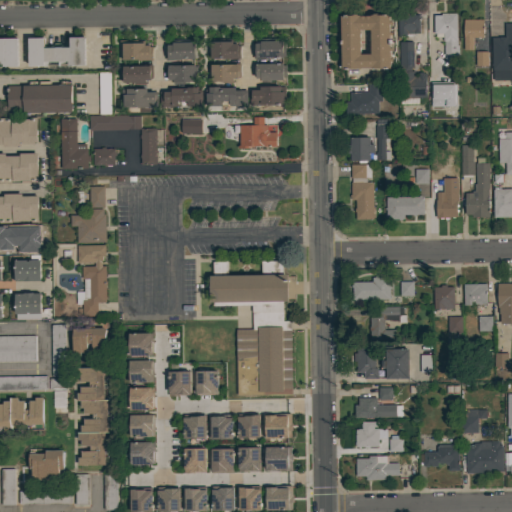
[(419,14),(419,34),(406,34),(406,36),(398,37),(397,12),(406,11),(406,12),(407,12),(408,13),(408,14),(419,14)]
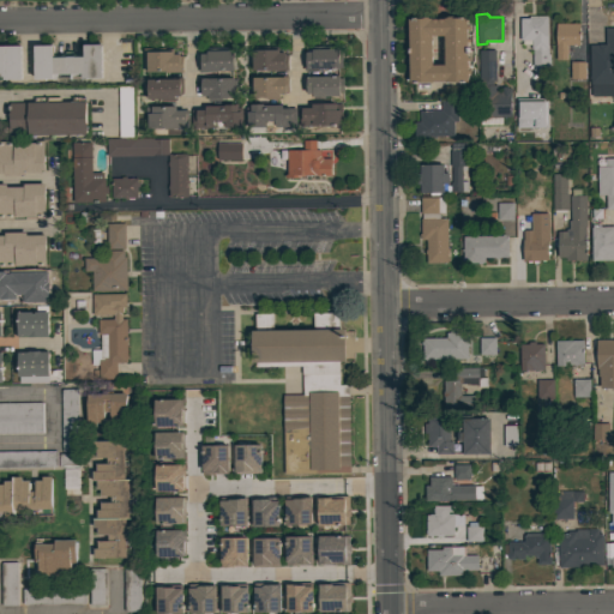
[(547,40),(535,40),(535,42),(523,42),(523,40),(518,40),(518,32),(519,32),(519,26),(517,26),(517,23),(519,23),(519,18),(529,18),(529,16),(547,16),(547,40)]
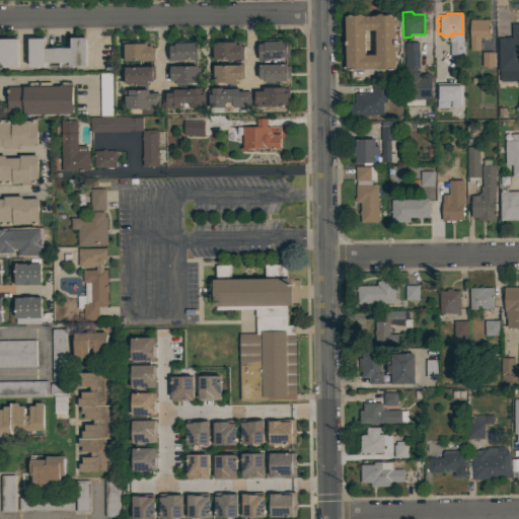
[(395,69),(376,70),(376,68),(365,68),(365,69),(347,70),(346,15),(357,15),(357,14),(363,14),(363,15),(365,15),(365,16),(375,16),(375,15),(378,15),(378,14),(382,14),(382,15),(394,15),(395,69)]
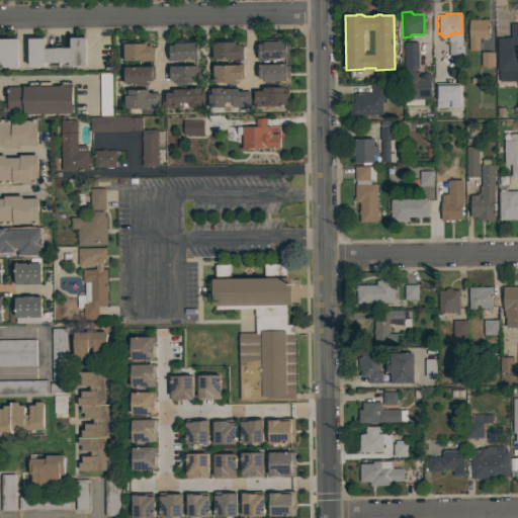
[(468,19),(489,19),(489,37),(478,37),(478,50),(469,50),(468,19)]
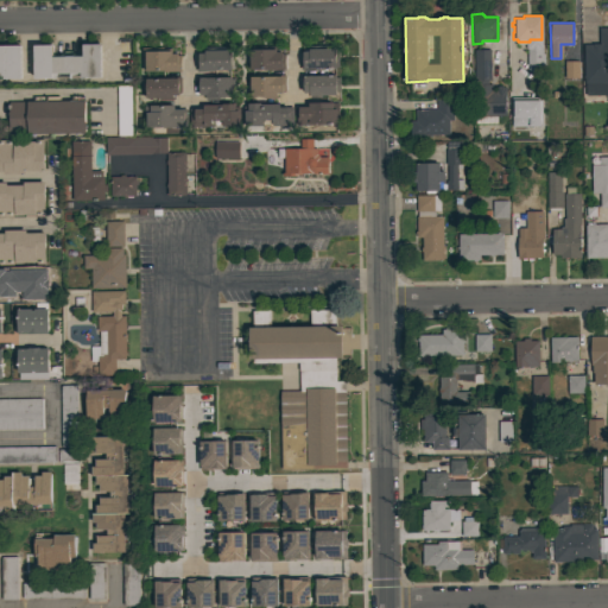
[(607,82),(584,83),(583,59),(600,59),(599,27),(607,27),(607,82)]
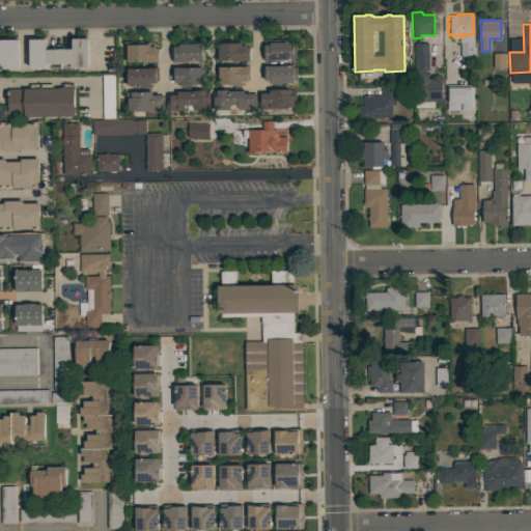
[(88,67),(74,67),(74,68),(61,70),(61,64),(49,64),(49,68),(31,68),(30,39),(46,39),(46,50),(73,49),(73,39),(87,38),(88,67)]
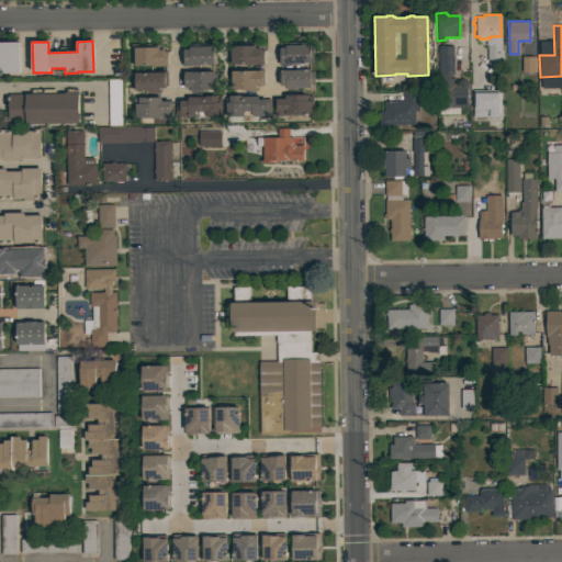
[(278,64),(278,49),(280,49),(280,48),(285,47),(285,43),(313,42),(313,62),(311,62),(311,63),(278,64)]
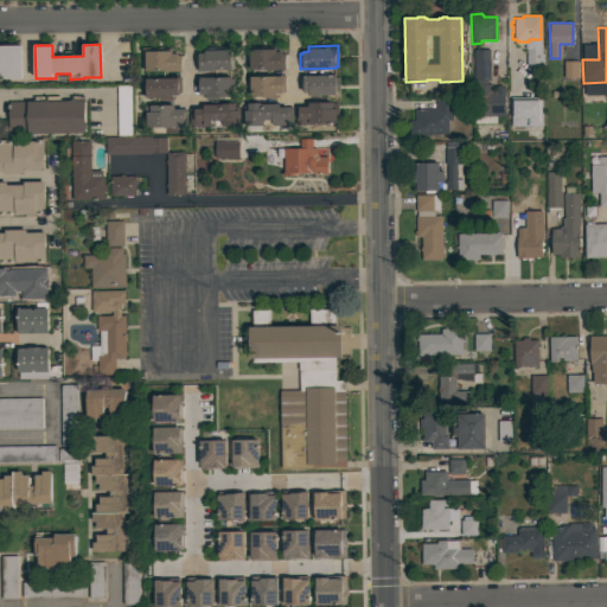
[(0,46),(21,46),(23,78),(5,78),(5,76),(0,76),(0,46)]
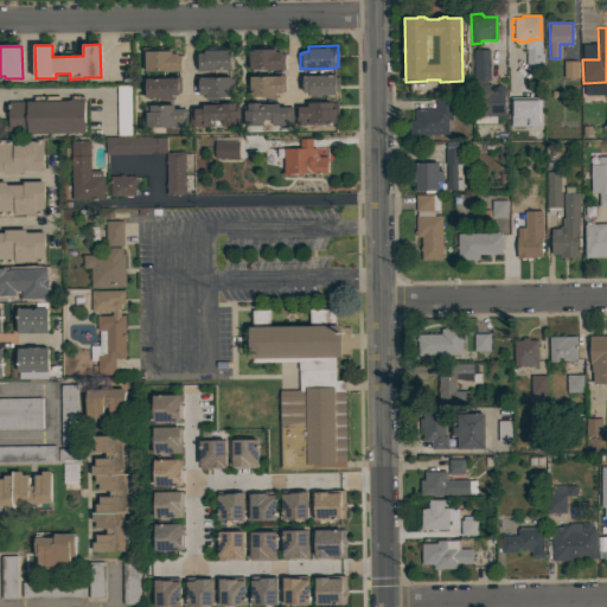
[(196,71),(196,55),(198,55),(198,51),(205,50),(205,49),(227,48),(227,50),(231,50),(231,70),(196,71)]
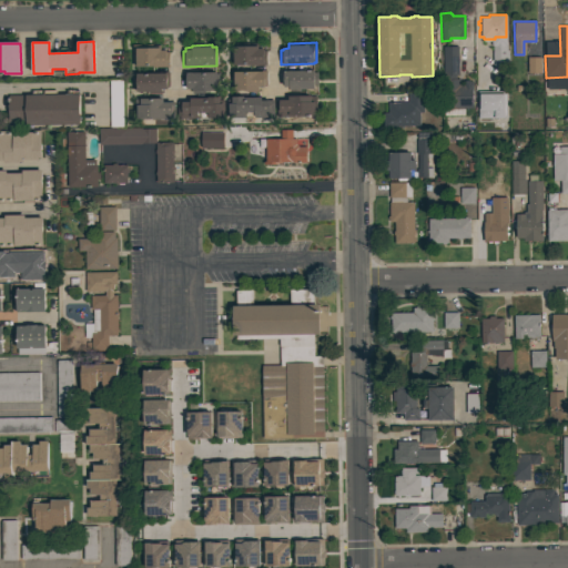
[(490,44),(505,44),(505,50),(506,50),(507,69),(490,70),(489,52),(492,52),(490,44)]
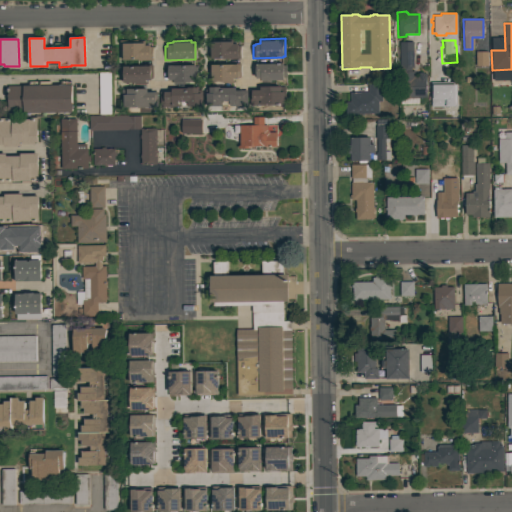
[(145,41),(145,43),(150,43),(150,47),(152,47),(152,60),(123,60),(123,58),(120,58),(120,41),(145,41)]
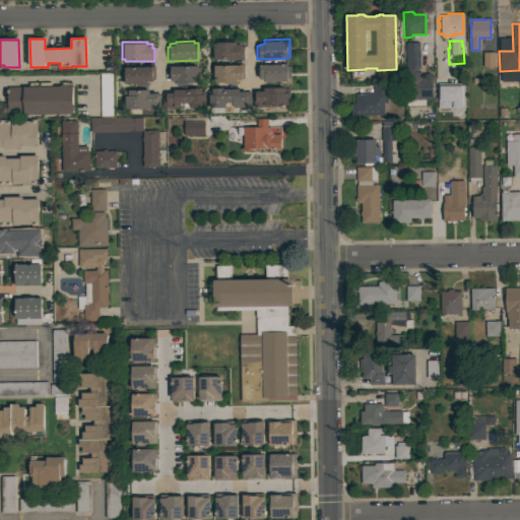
[(213,59),(213,42),(237,42),(237,45),(242,45),(242,46),(244,46),(244,60),(213,59)]
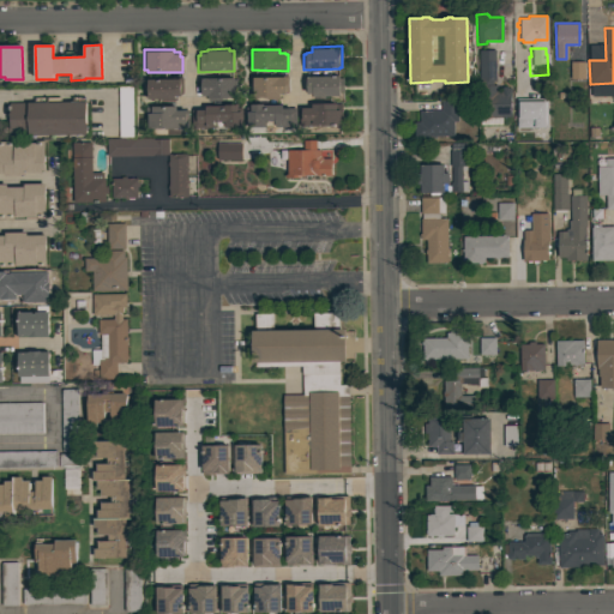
[(511,116),(480,116),(479,49),(495,49),(495,80),(492,80),(492,85),(497,85),(497,91),(500,91),(500,89),(501,86),(507,86),(509,89),(511,88),(511,116)]
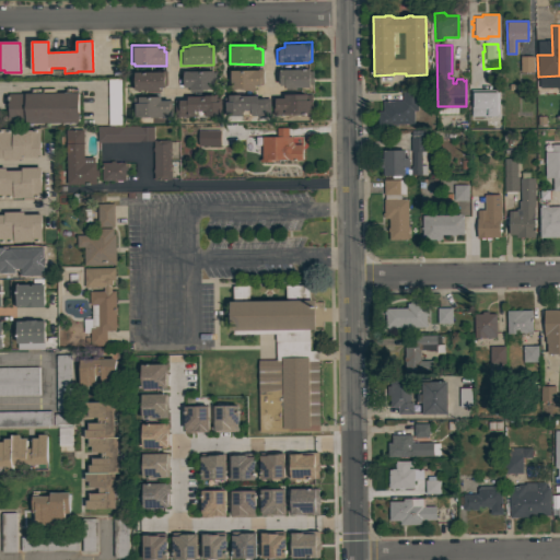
[(518,73),(518,57),(532,57),(532,73),(518,73)]
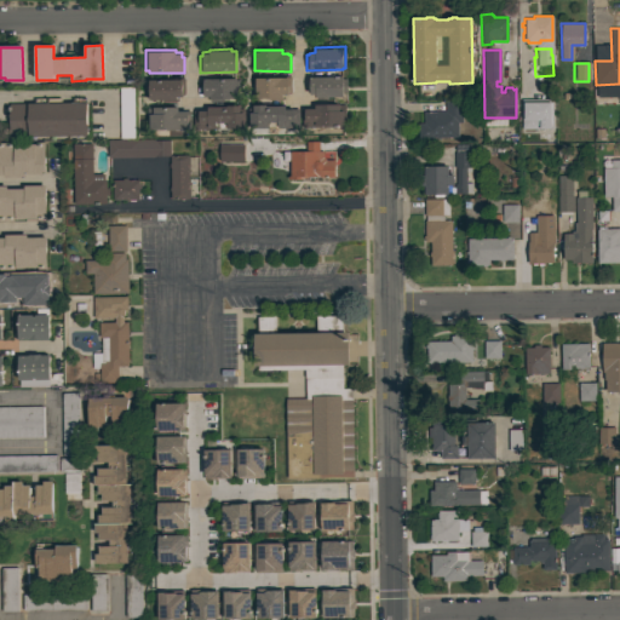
[(292,76),(291,92),(290,92),(290,95),(282,95),(282,101),(269,101),(269,98),(256,97),(256,95),(253,95),(253,80),(256,80),(256,79),(273,79),(273,76),(292,76)]
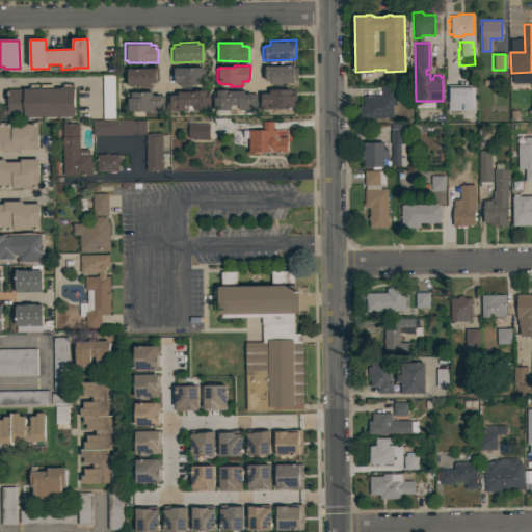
[(271,83),(271,80),(266,80),(266,79),(264,80),(263,67),(294,65),(294,68),(297,68),(298,79),(294,79),(294,82),(271,83)]
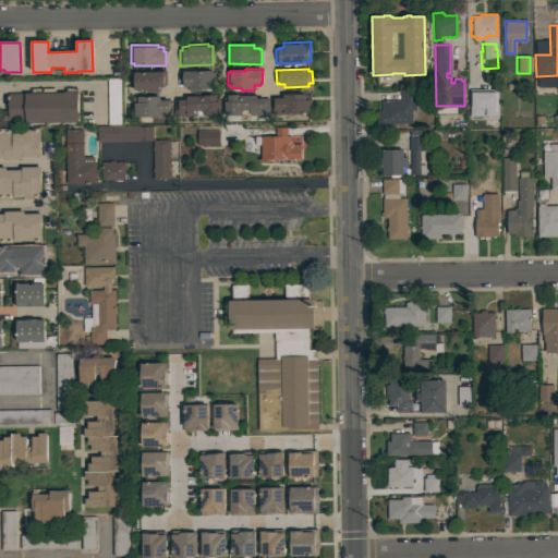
[(166,70),(167,85),(164,85),(164,86),(158,87),(158,93),(144,93),(144,89),(134,89),(134,86),(131,86),(131,74),(134,74),(134,72),(149,72),(149,70),(166,70)]
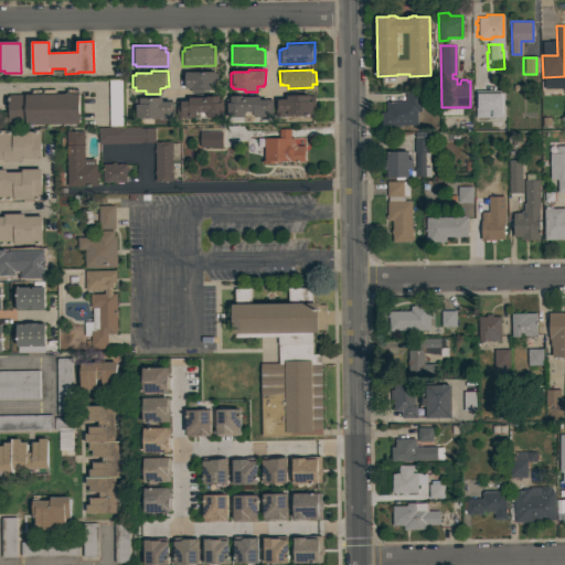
[(183,71),(200,71),(200,73),(217,73),(217,86),(215,86),(216,89),(203,89),(203,93),(191,93),(191,87),(185,87),(185,86),(183,86),(183,71)]
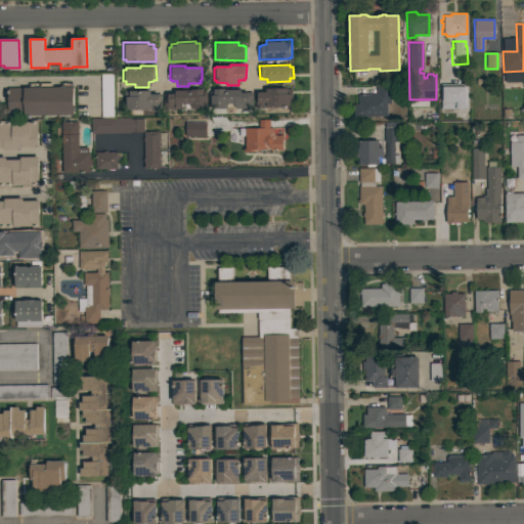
[(115,118),(101,118),(100,74),(114,74),(115,118)]
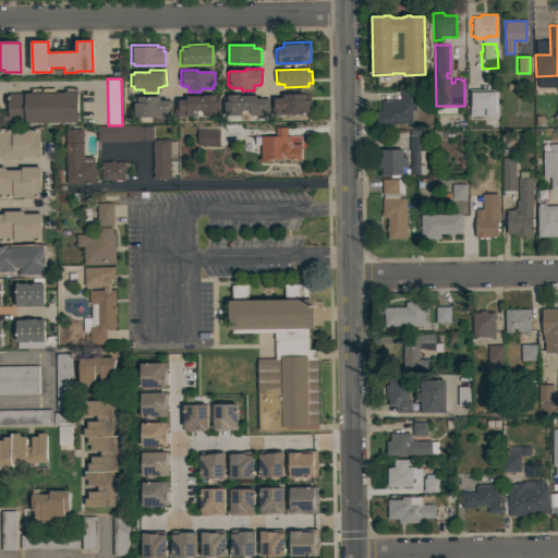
[(8,123),(7,110),(9,110),(8,94),(32,93),(32,88),(40,88),(40,92),(45,92),(45,88),(55,88),(55,92),(65,92),(65,88),(76,88),(76,92),(77,92),(79,121),(8,123)]
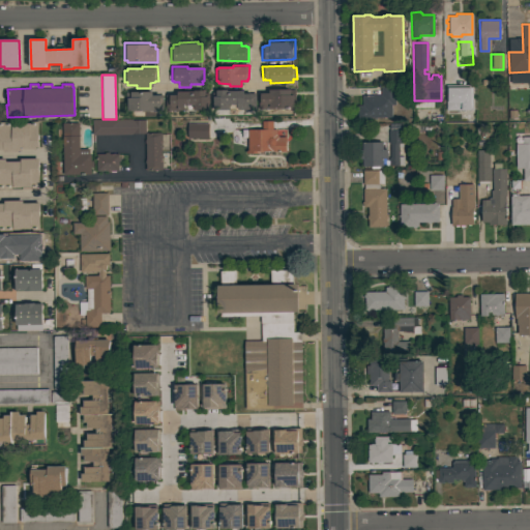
[(358,118),(358,105),(362,105),(362,95),(381,95),(380,86),(394,86),(395,104),(391,104),(391,117),(358,118)]
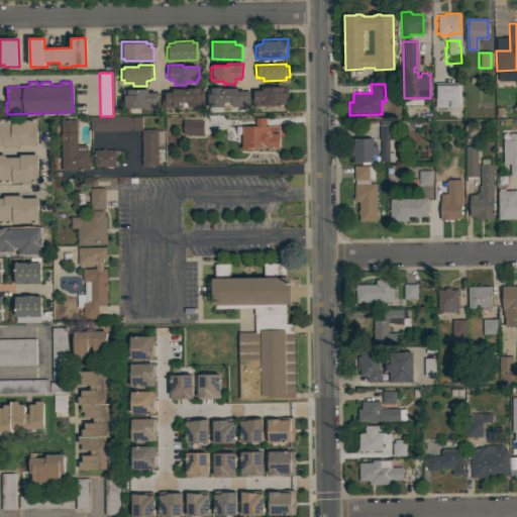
[(431,86),(432,109),(455,108),(454,86),(431,86)]
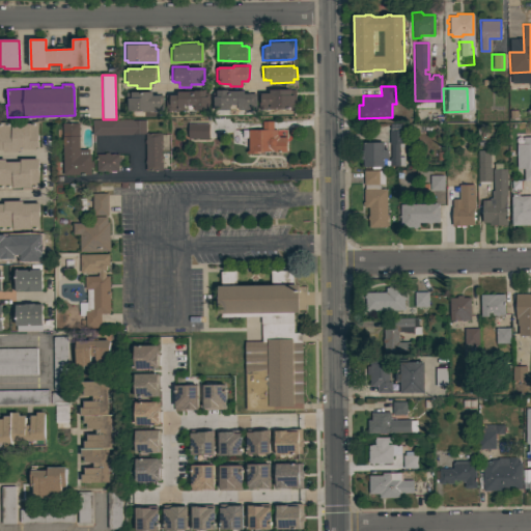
[(256,109),(238,109),(238,103),(229,103),(229,110),(213,110),(212,92),(217,92),(217,89),(231,89),(231,91),(244,91),(245,94),(251,94),(251,93),(256,93),(256,109)]
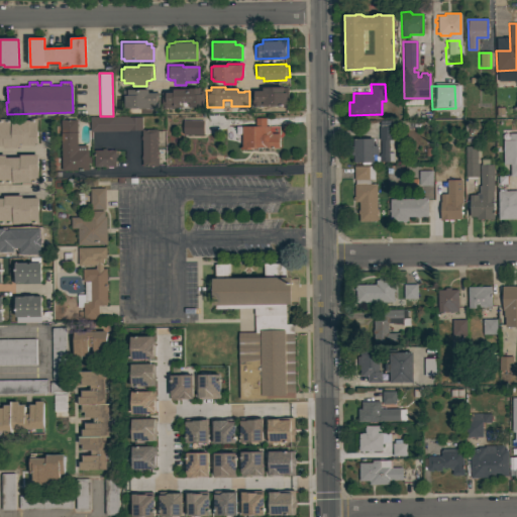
[(251,106),(251,91),(263,90),(263,87),(283,87),(283,88),(288,88),(288,99),(286,99),(286,105),(251,106)]
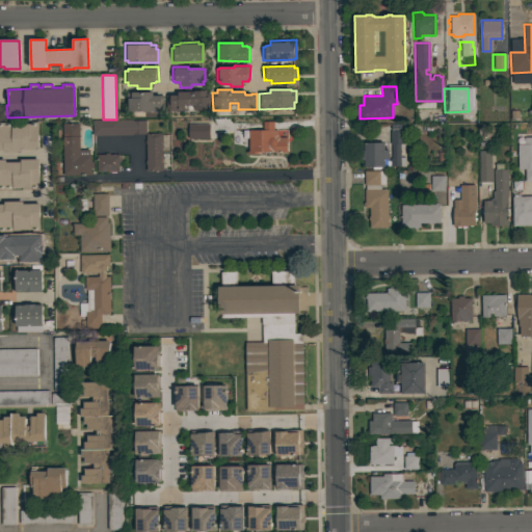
[(179,96),(179,91),(194,91),(194,90),(206,90),(206,94),(210,94),(210,110),(193,110),(193,105),(185,105),(185,110),(166,110),(166,95),(179,96)]
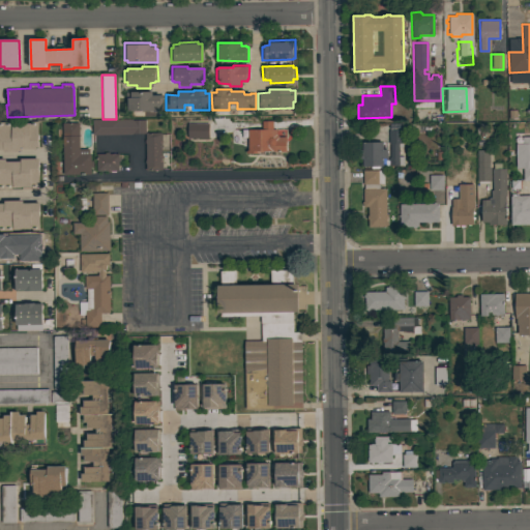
[(128,111),(127,106),(125,106),(125,92),(152,91),(152,95),(163,94),(163,110),(128,111)]
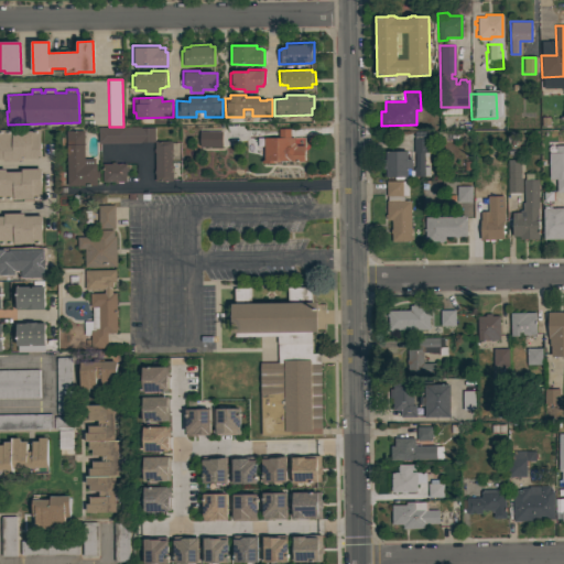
[(154,127),(154,142),(140,142),(140,143),(98,143),(98,128),(154,127)]
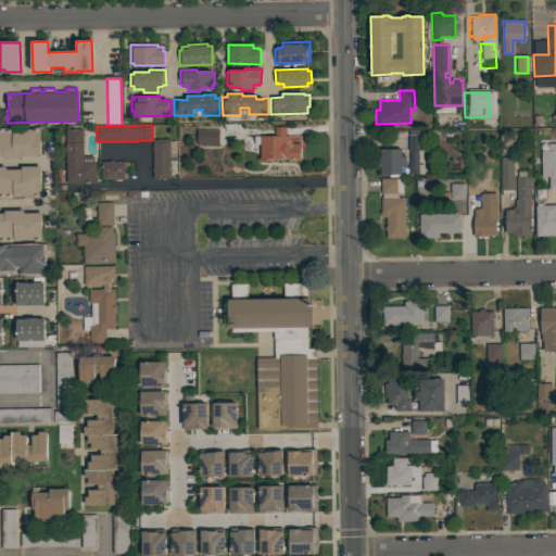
[(300,147),(300,159),(275,159),(275,160),(272,160),(272,161),(257,161),(257,158),(260,158),(260,136),(275,136),(275,126),(286,126),(286,143),(288,144),(289,146),(290,148),(300,147)]
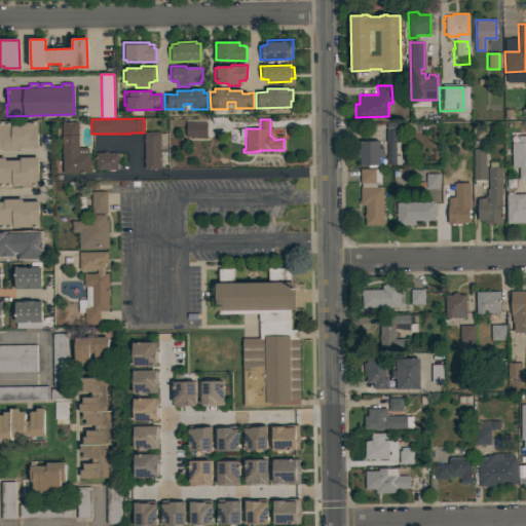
[(38,148),(22,148),(22,150),(3,151),(3,148),(0,148),(0,120),(10,120),(10,122),(30,122),(30,120),(38,120),(38,148)]
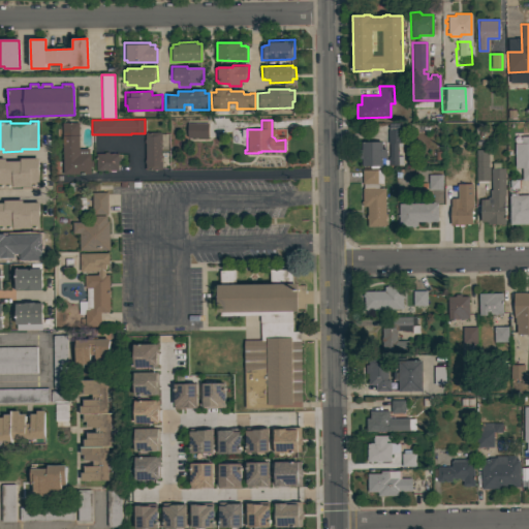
[(63,175),(62,123),(79,122),(79,149),(89,148),(89,153),(90,153),(90,160),(93,160),(93,166),(91,166),(91,174),(63,175)]
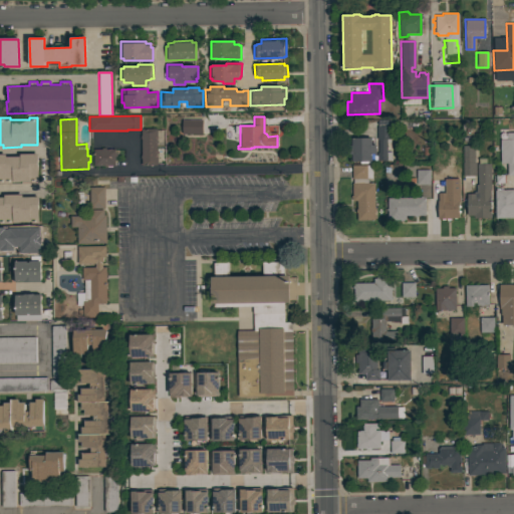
[(202,119),(202,135),(186,135),(186,134),(182,134),(182,119),(202,119)]
